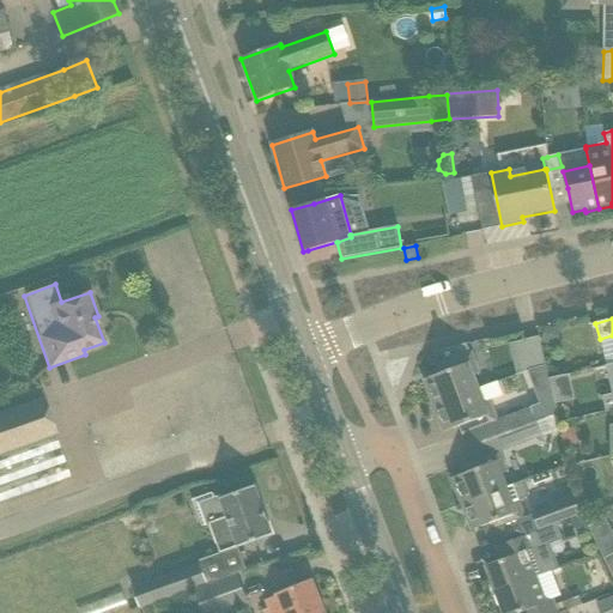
[(545,327),(542,341),(557,345),(560,329),(545,327)]
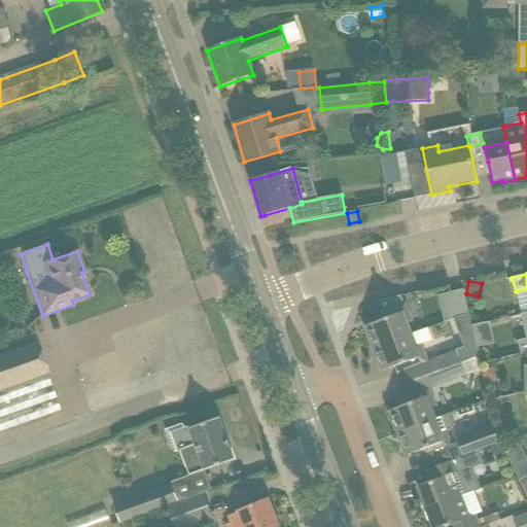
[(450,292),(456,318),(468,315),(463,289),(450,292)]
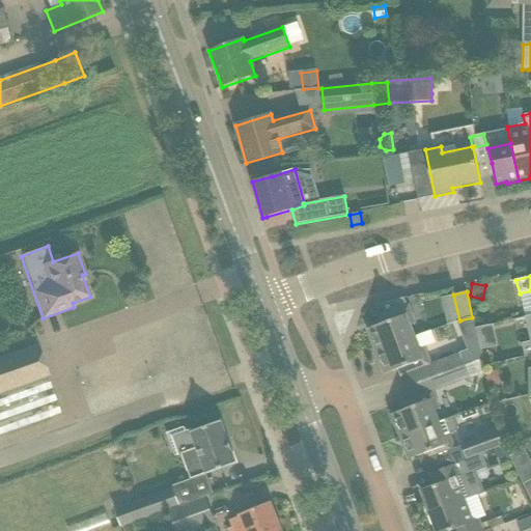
[(367,330),(375,353),(415,337),(411,327),(416,325),(409,306),(381,316),(383,324),(367,330)]
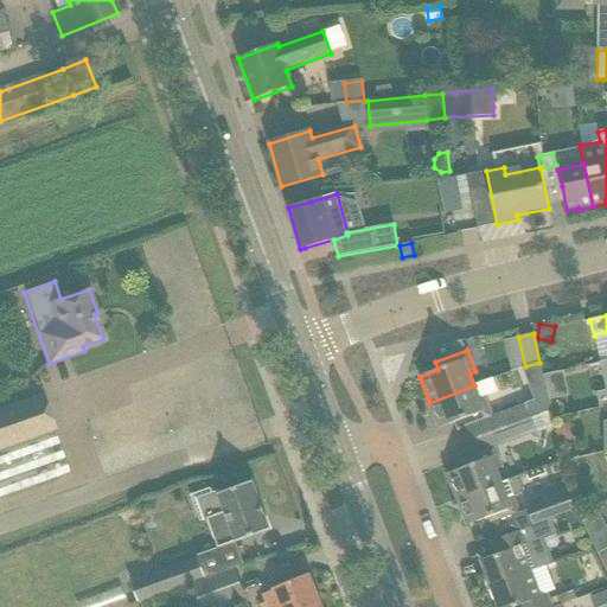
[(485,397),(497,393),(492,378),(474,385),(429,403),(439,428),(458,422),(460,429),(492,417),(485,397)]
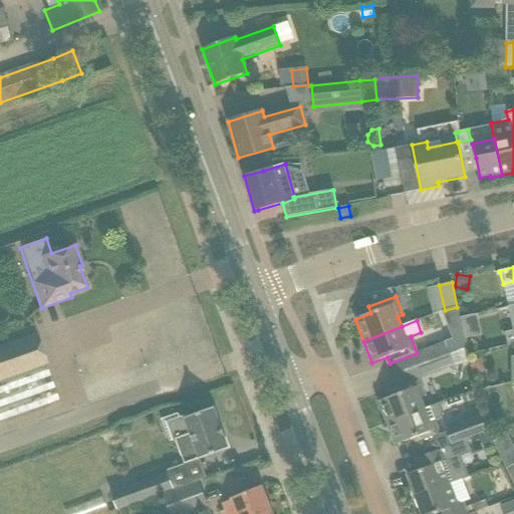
[(0,347),(0,420),(59,401),(36,335),(0,347)]
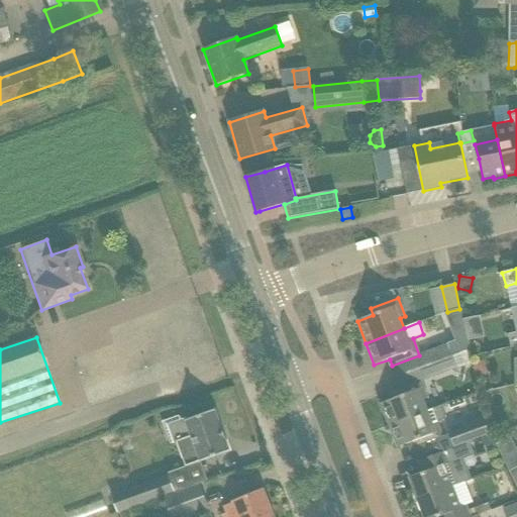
[(428,366),(451,356),(471,349),(467,338),(424,353),(428,366)]
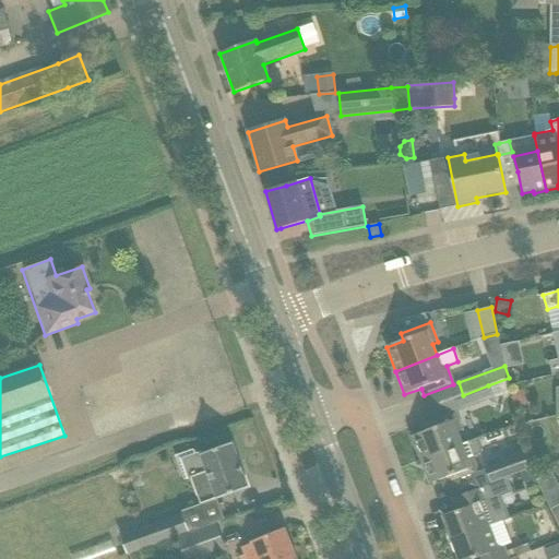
[(488,385),(463,395),(455,397),(460,412),(494,399),(488,385)]
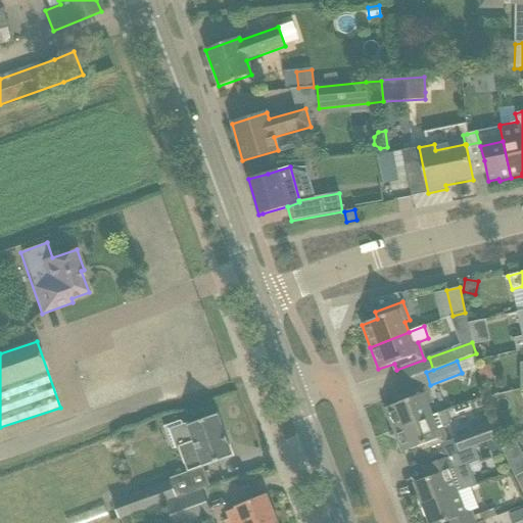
[(385,409),(393,431),(433,416),(429,405),(433,402),(426,385),(398,395),(400,402),(385,409)]
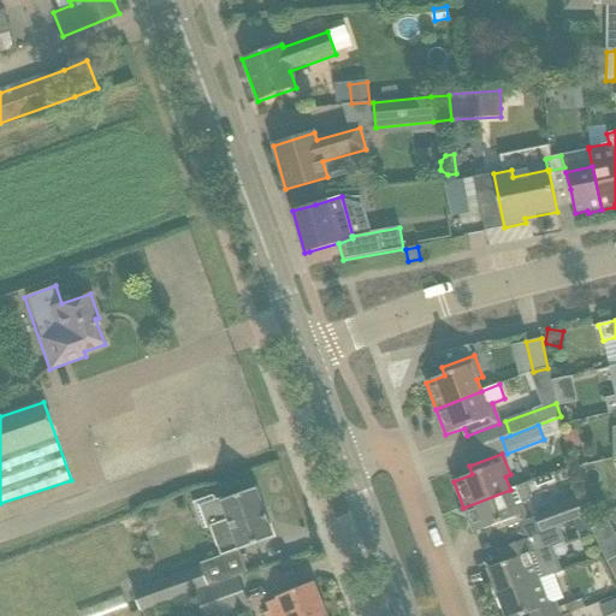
[(521,502),(528,498),(531,496),(526,484),(510,490),(463,508),(473,534),(492,527),(496,535),(528,522),(521,502)]
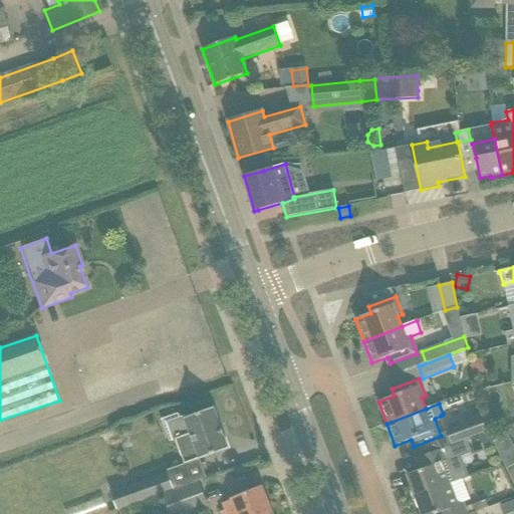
[(181,420),(179,414),(161,421),(170,444),(176,441),(185,465),(228,449),(224,437),(225,437),(221,426),(220,427),(213,408),(181,420)]
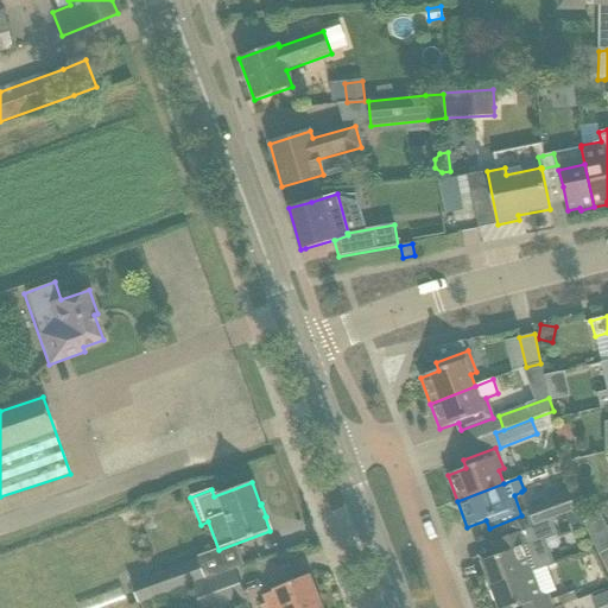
[(544,499),(545,505),(529,511),(534,526),(577,511),(569,491),(544,499)]
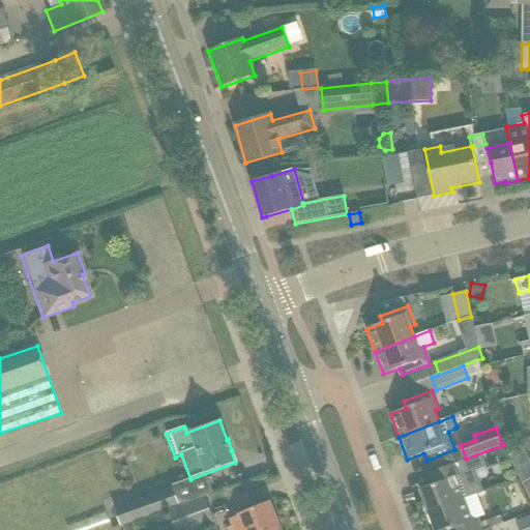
[(529,463),(524,449),(508,457),(522,484),(529,480),(529,463)]
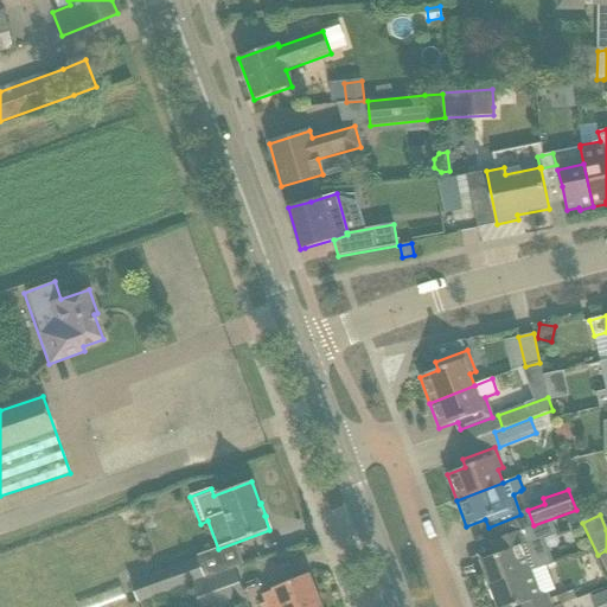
[(531,572),(543,568),(553,564),(543,540),(529,544),(523,530),(492,542),(497,555),(481,561),(491,587),(531,572)]
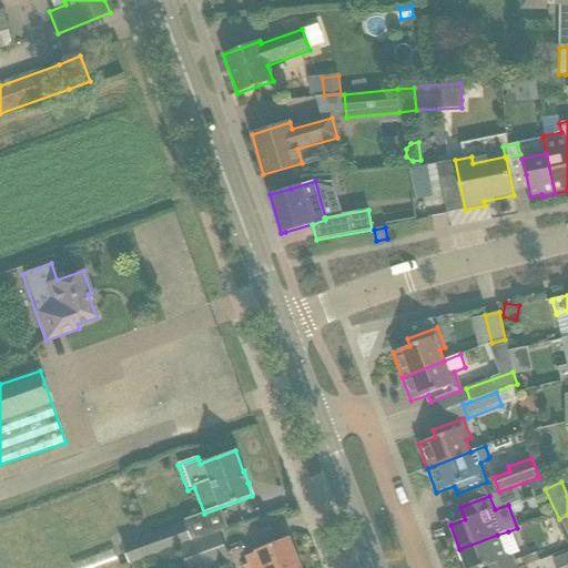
[(122,546),(129,564),(193,541),(186,523),(122,546)]
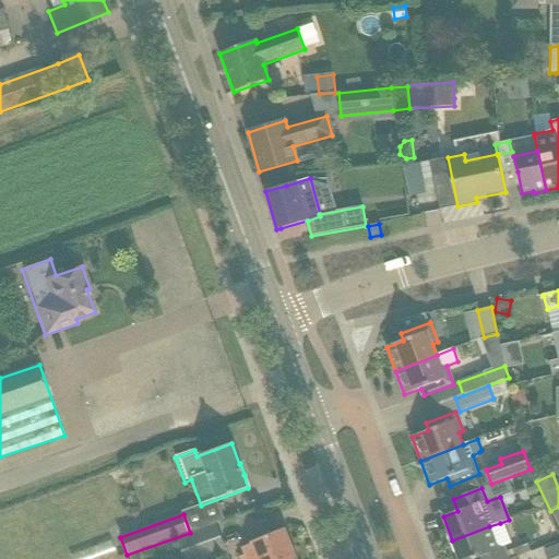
[(212,525),(177,538),(182,551),(222,537),(216,523),(212,525)]
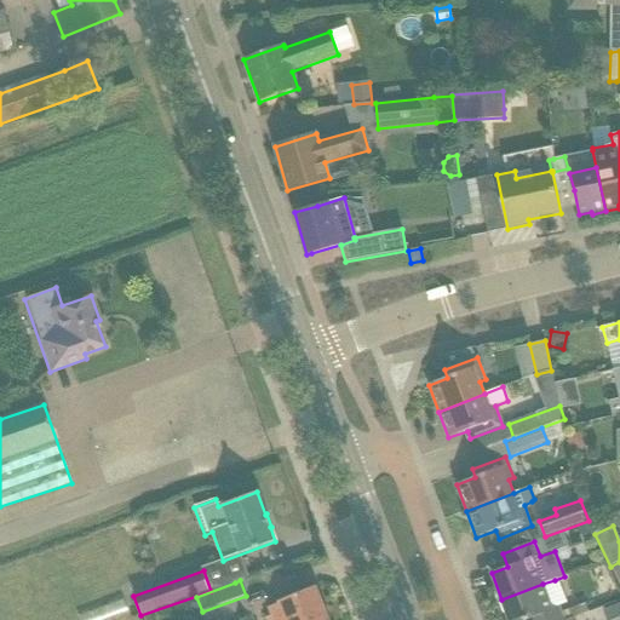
[(567,619),(573,618),(589,613),(585,603),(561,613),(558,607),(552,609),(543,584),(501,600),(503,602),(500,603),(505,614),(506,613),(509,619),(527,619),(567,619)]
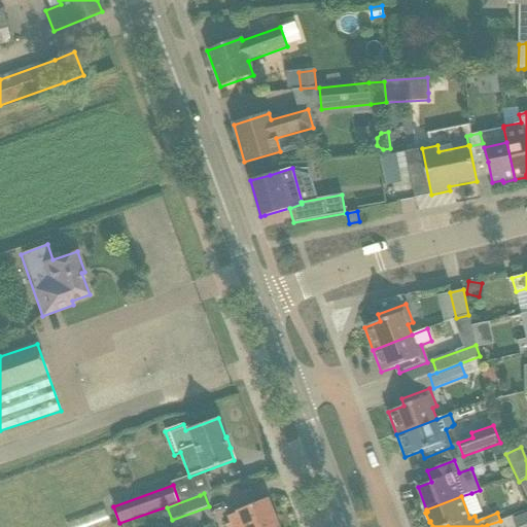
[(279,526),(268,498),(249,506),(231,514),(231,515),(226,517),(229,524),(224,525),(224,526),(245,526),(246,526),(245,526),(279,526)]
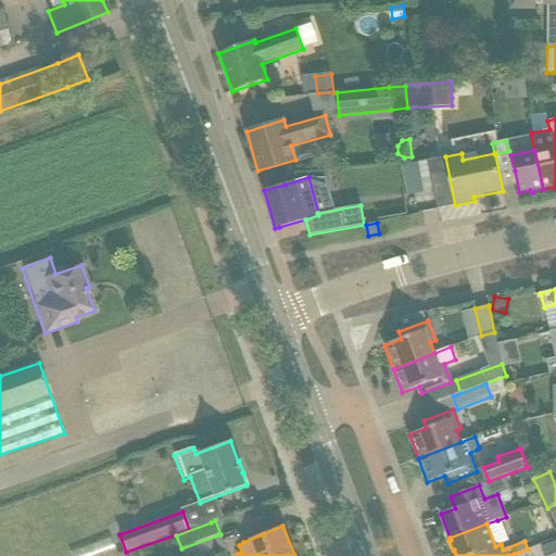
[(555,555),(555,538),(545,543),(550,555),(555,555)]
